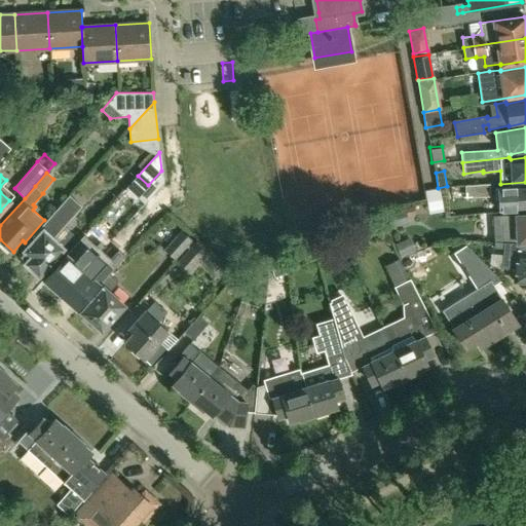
[(465,198),(490,197),(489,184),(464,186),(465,198)]
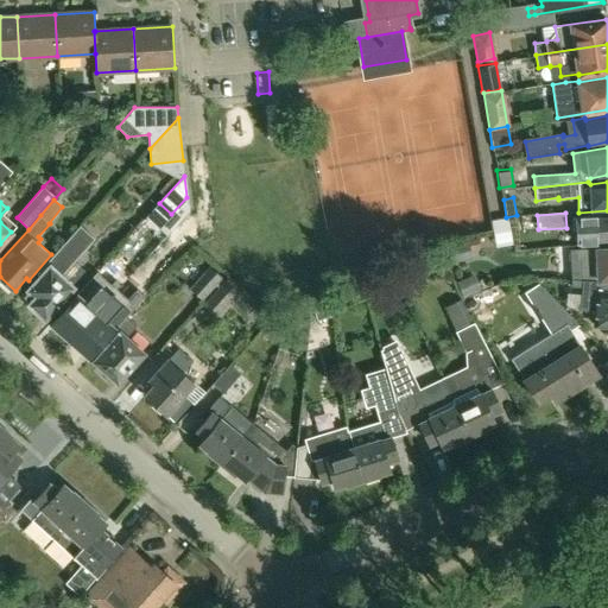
[(607,215),(571,217),(572,230),(596,229),(596,242),(607,241),(607,215)]
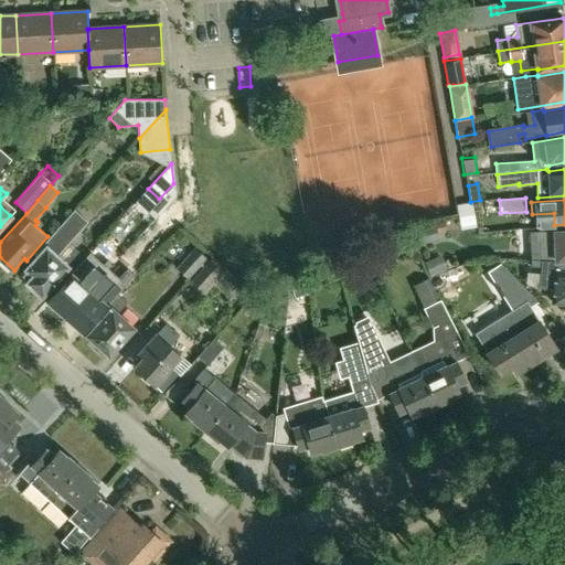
[(66,266),(56,257),(87,222),(74,210),(34,254),(38,257),(21,276),(41,294),(66,266)]
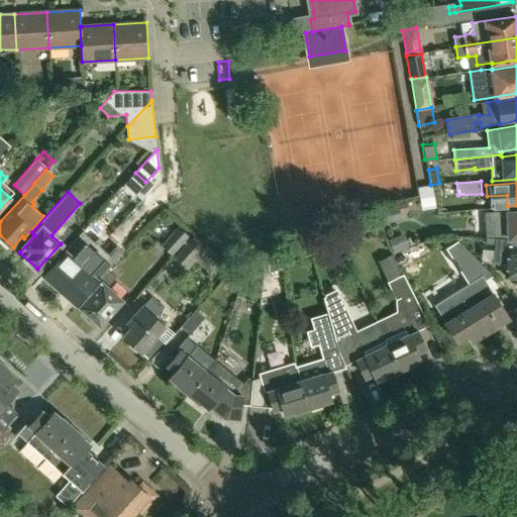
[(401,220),(398,205),(378,210),(382,224),(401,220)]
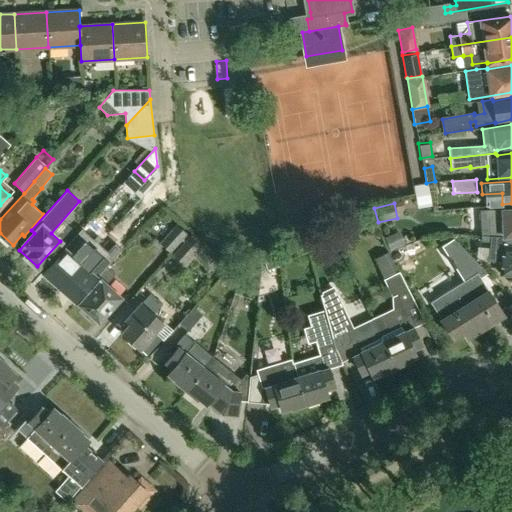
[(511,209),(480,211),(481,219),(484,219),(485,235),(503,236),(511,235),(511,209)]
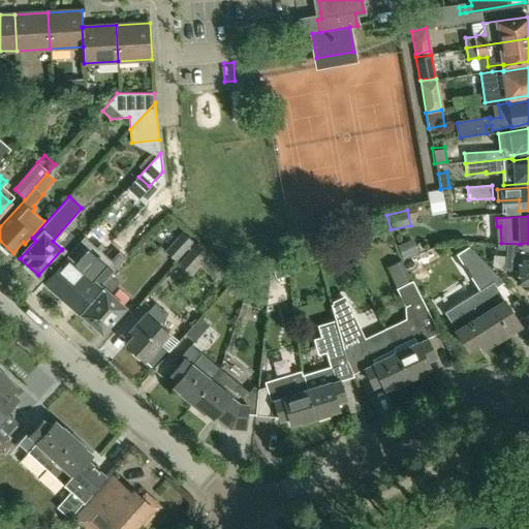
[(193,242),(183,232),(164,251),(176,261),(193,242)]
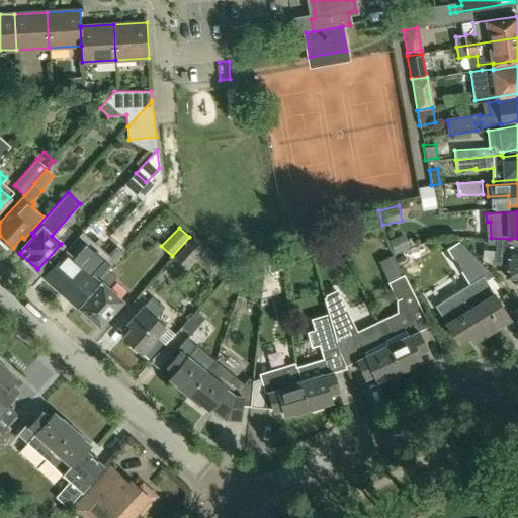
[(42,274),(59,288),(79,265),(73,259),(82,248),(86,249),(94,240),(83,231),(42,274)]
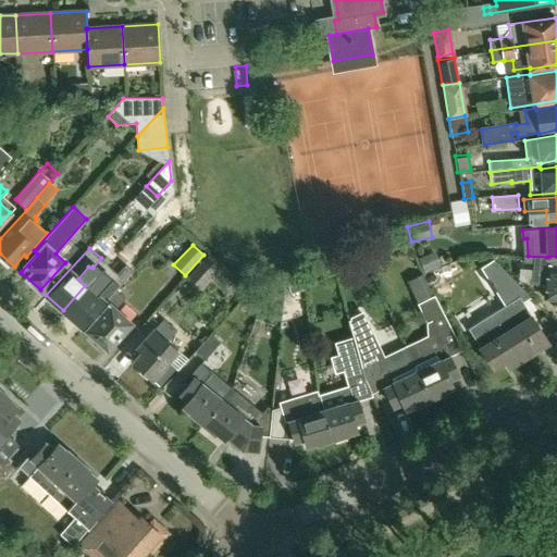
[(441,264),(435,251),(419,259),(424,271),(441,264)]
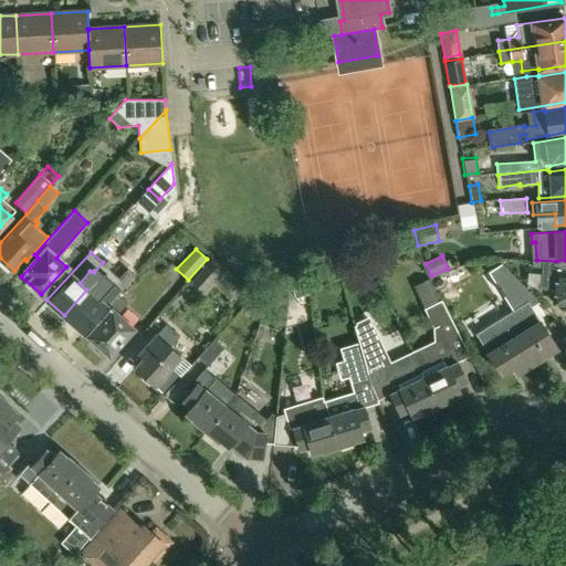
[(565,272),(556,273),(556,261),(536,260),(531,259),(530,286),(554,289),(553,303),(565,303),(565,272)]
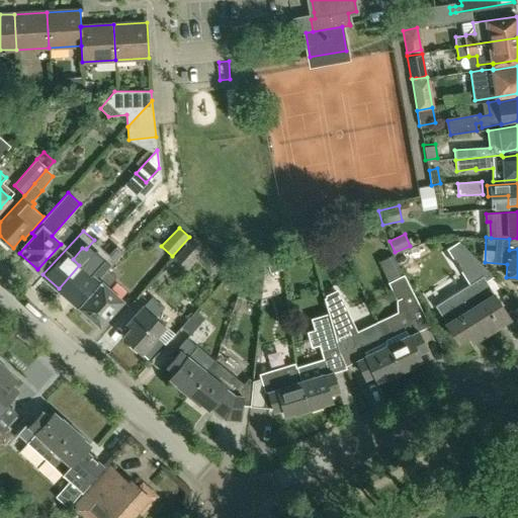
[(203,248),(192,239),(174,258),(185,267),(203,248)]
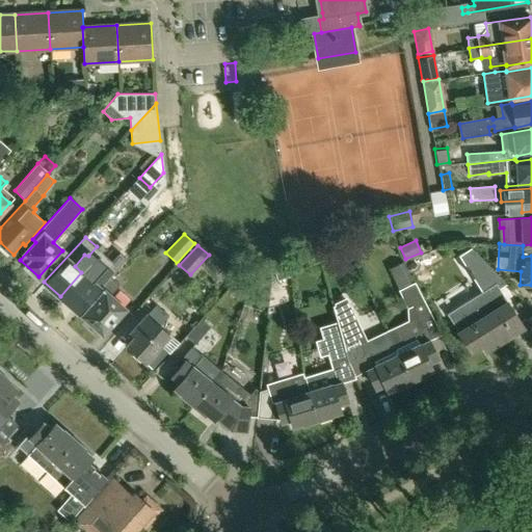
[(482,292),(448,314),(459,333),(472,351),(482,344),(486,350),(524,327),(507,302),(501,307),(493,294),(507,285),(472,248),(459,257),(482,292)]
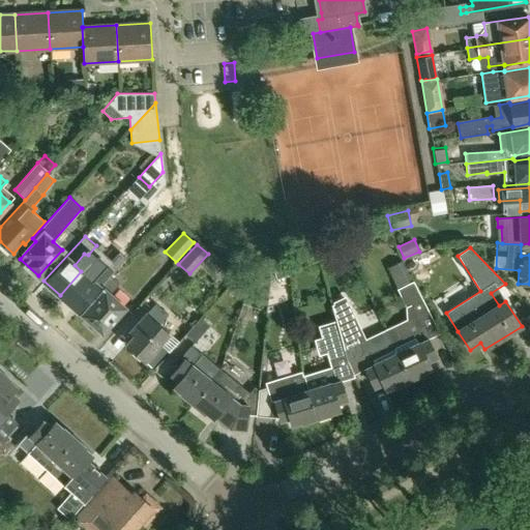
[(288,276),(285,268),(283,259),(274,262),(276,271),(273,271),(275,280),(288,276)]
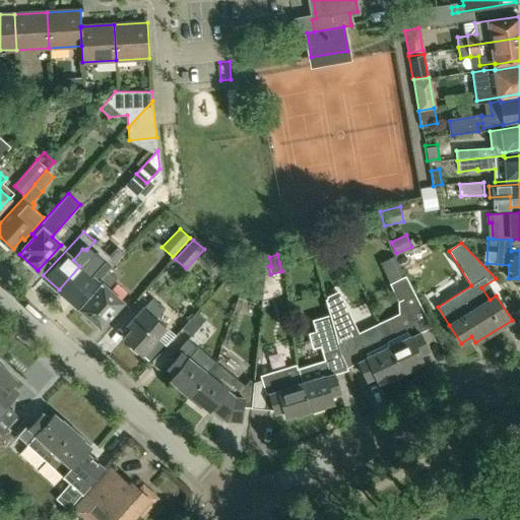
[(82,268),(61,291),(76,306),(98,282),(90,275),(82,268)]
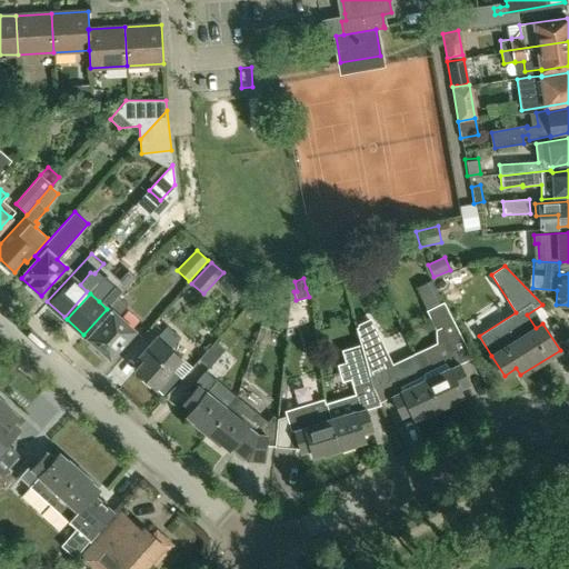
[(88,338),(110,358),(135,330),(118,316),(128,305),(119,297),(100,319),(102,321),(88,338)]
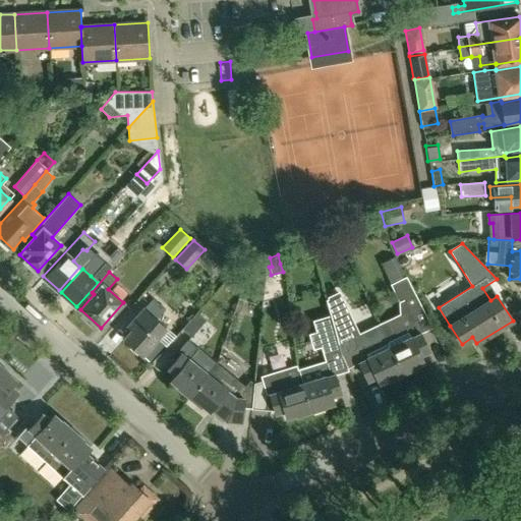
[(421,334),(425,333),(433,329),(417,294),(405,300),(414,321),(406,325),(408,331),(388,341),(403,373),(415,367),(415,366),(424,361),(421,355),(429,351),(421,334)]
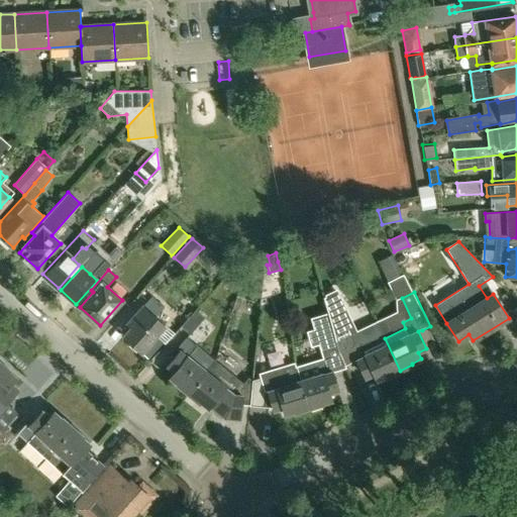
[(388,376),(400,371),(385,338),(383,338),(380,332),(359,342),(335,293),(325,298),(329,312),(330,316),(340,352),(346,366),(358,359),(367,377),(375,373),(378,380),(388,375),(388,376)]
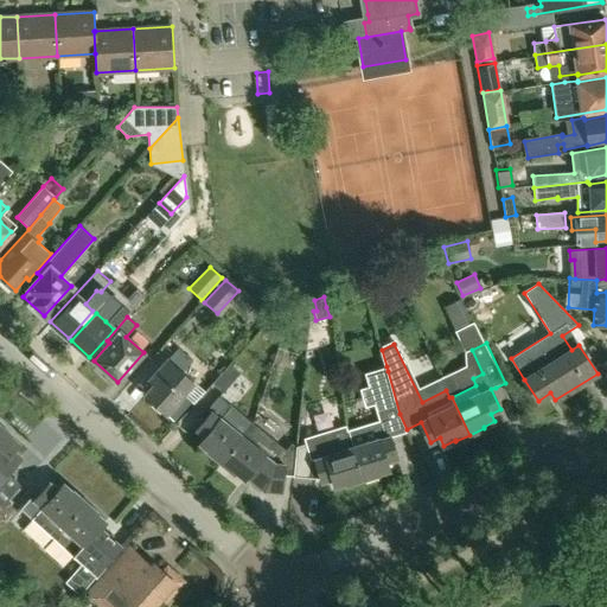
[(154,384),(145,395),(166,414),(174,421),(191,402),(183,395),(193,383),(180,371),(192,359),(178,347),(167,359),(149,379),(154,384)]
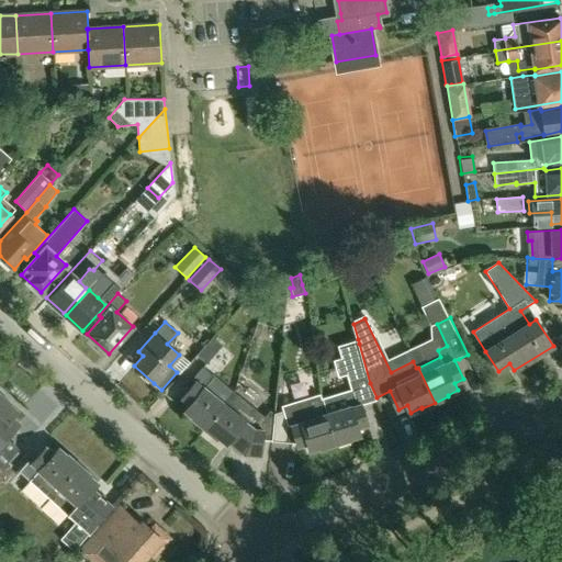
[(222,346),(212,336),(195,355),(205,364),(222,346)]
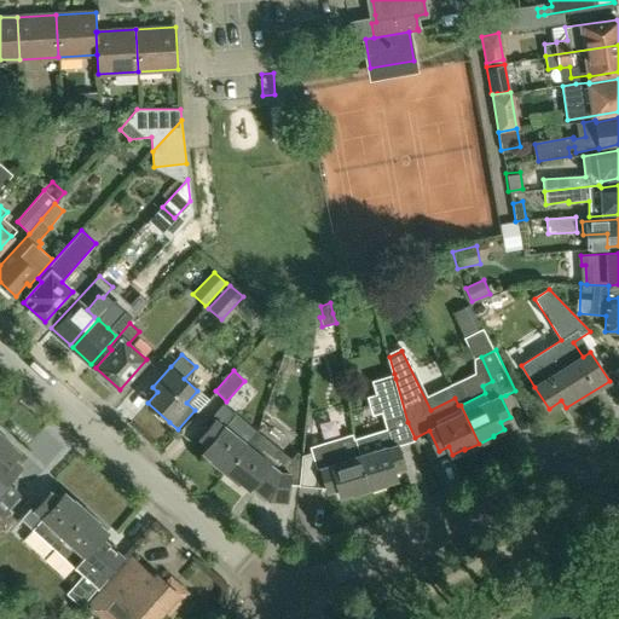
[(399,446),(403,445),(416,440),(415,438),(408,422),(395,379),(394,374),(371,381),(376,397),(374,397),(377,411),(381,411),(387,431),(354,440),(369,490),(386,485),(386,482),(398,479),(394,470),(405,468),(399,446)]
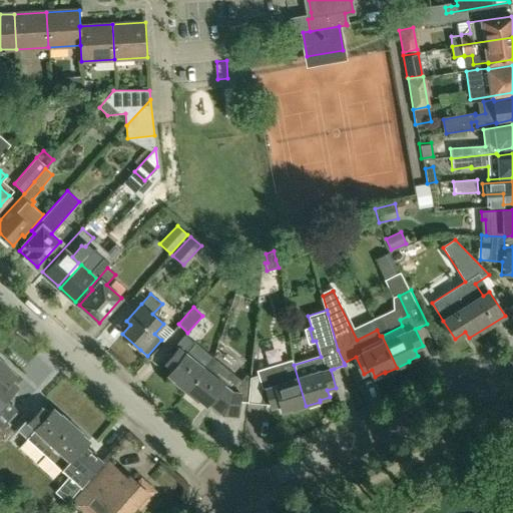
[(178,349),(166,364),(173,370),(168,376),(176,382),(175,383),(186,392),(204,369),(213,358),(195,344),(184,335),(175,347),(178,349)]
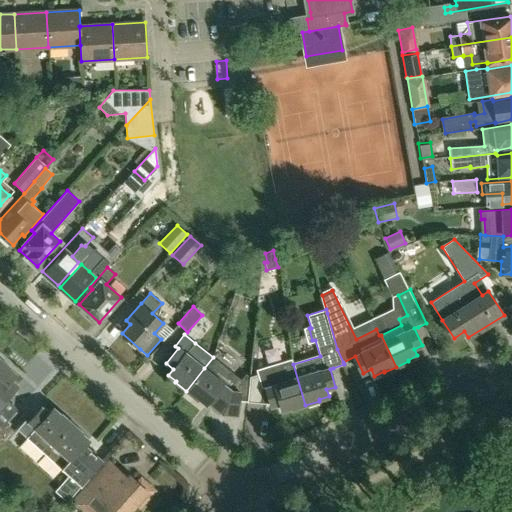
[(204,368),(186,391),(197,400),(198,398),(205,405),(208,402),(214,407),(223,414),(237,415),(241,381),(231,372),(213,357),(204,368)]
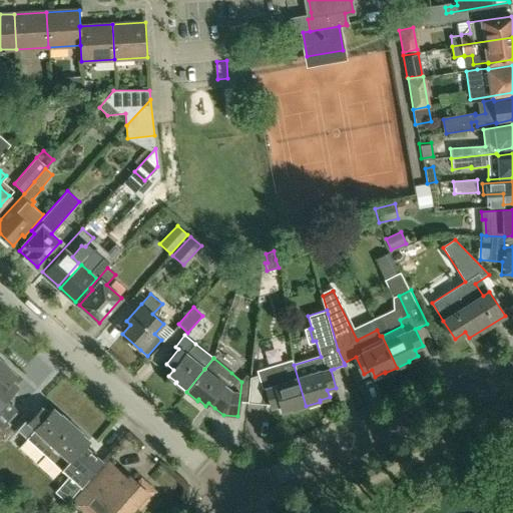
[(0,412),(7,404),(5,402),(18,387),(11,381),(15,376),(8,369),(9,368),(0,360),(0,412)]
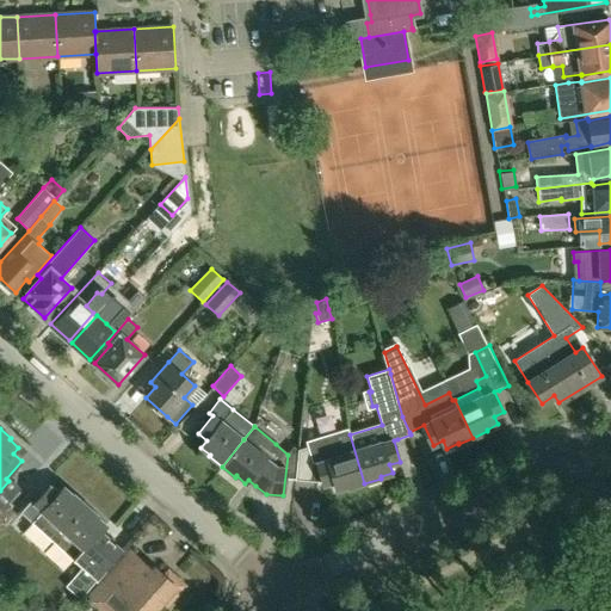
[(364,483),(350,434),(335,439),(339,455),(329,458),(325,443),(297,451),(298,477),(315,477),(314,464),(319,463),(325,485),(334,481),(337,489),(347,487),(349,488),(364,483)]
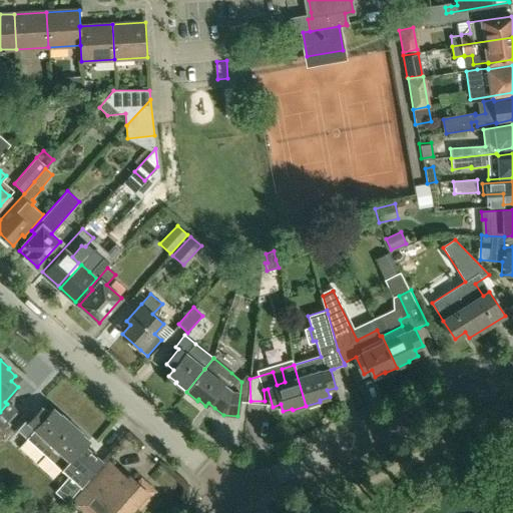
[(44,456),(72,425),(62,415),(60,417),(53,410),(49,415),(42,409),(29,423),(27,421),(17,432),(28,441),(44,456)]
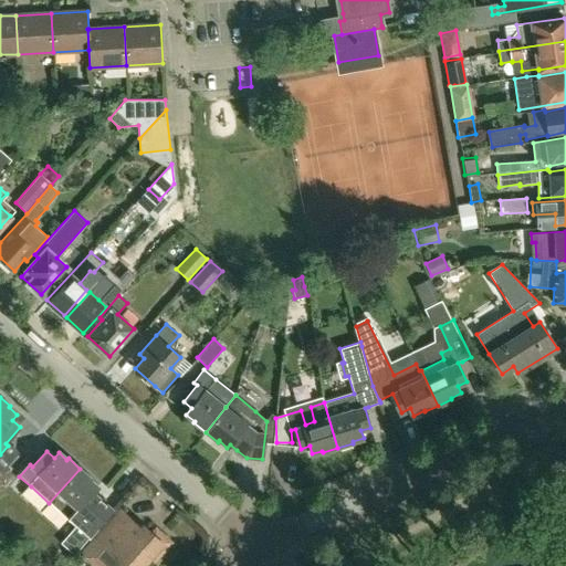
[(7,469),(0,475),(0,494),(17,478),(7,469)]
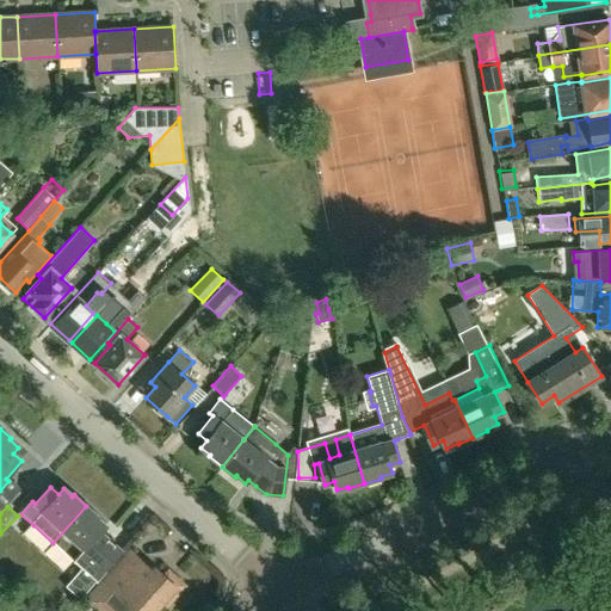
[(100,534),(100,532),(106,526),(97,518),(98,517),(86,506),(53,543),(74,561),(82,569),(67,587),(81,600),(122,553),(100,534)]
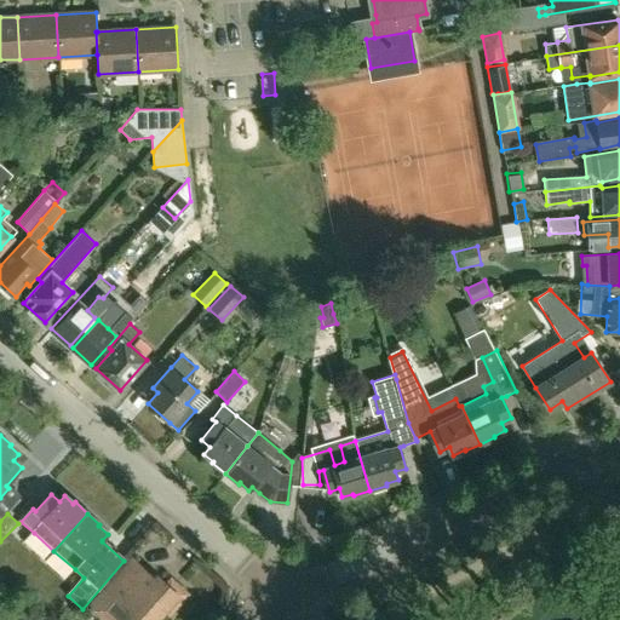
[(132,561),(91,608),(104,619),(155,619),(162,613),(167,616),(187,596),(171,581),(167,586),(156,577),(155,579),(151,584),(144,578),(147,574),(132,561)]
